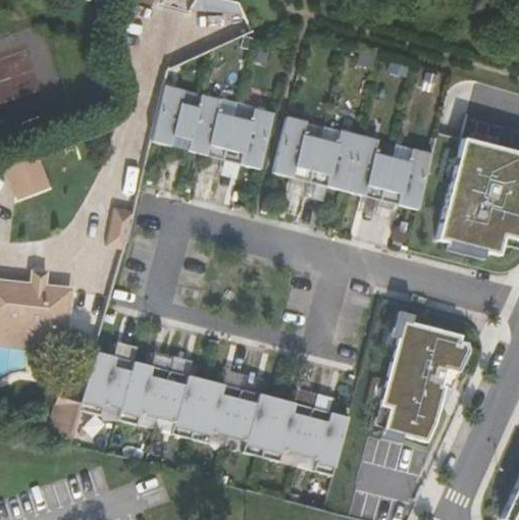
[(247,8),(234,0),(217,0),(216,2),(249,41),(260,38),(247,8)]
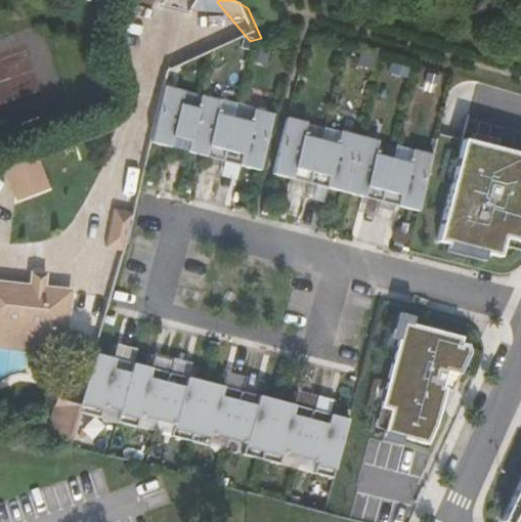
[(186,89),(169,85),(155,141),(172,145),(175,134),(192,139),(200,109),(182,104),(186,90),(186,89)]
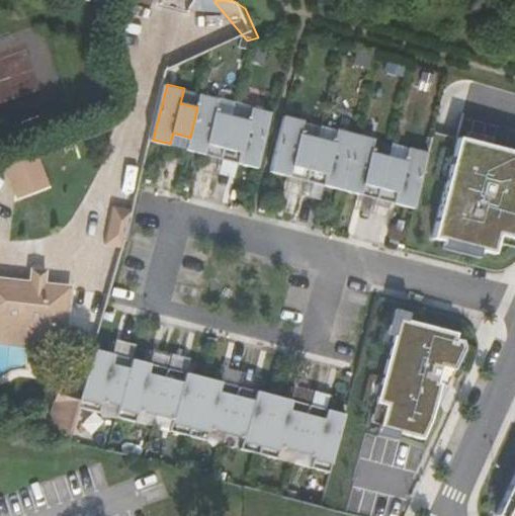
[(180,103),(197,107),(201,93),(184,89),(180,103)]
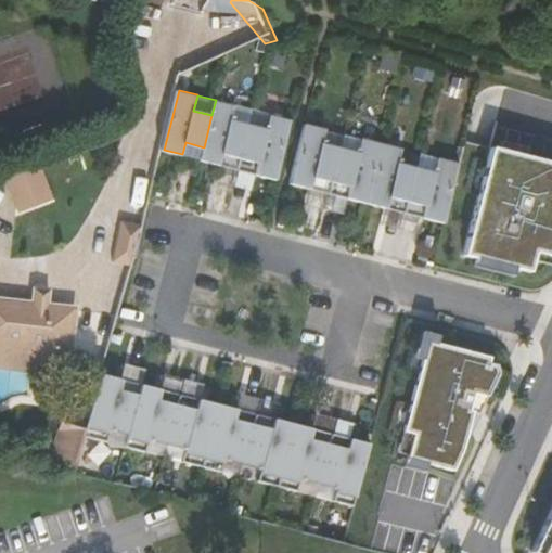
[(212,115),(204,148),(201,159),(220,164),(222,152),(242,157),(249,125),(232,120),(235,105),(236,104),(216,99),(216,100),(212,115)]
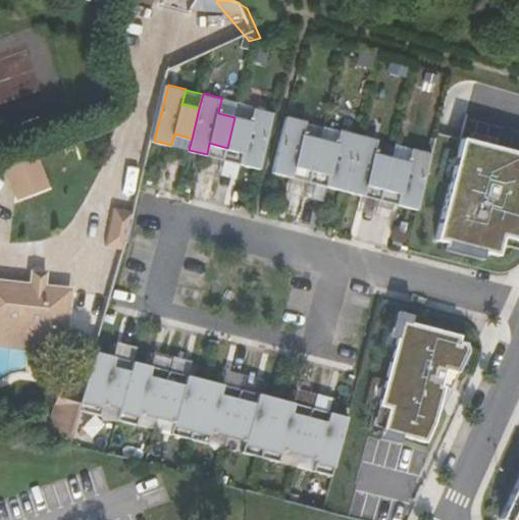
[(218,113),(235,117),(239,103),(221,99),(218,113)]
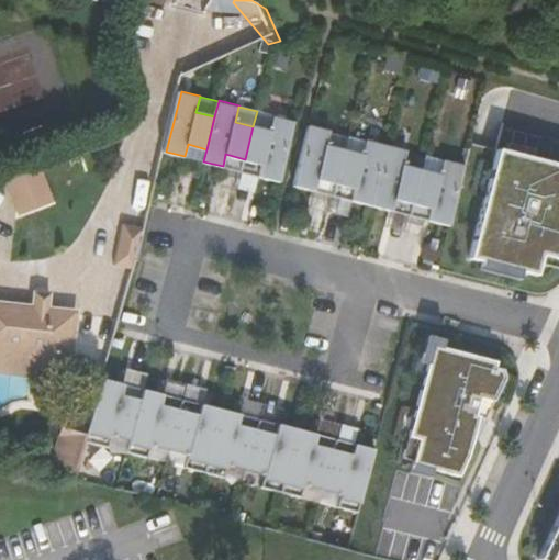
[(253,126),(271,131),(275,116),(257,111),(253,126)]
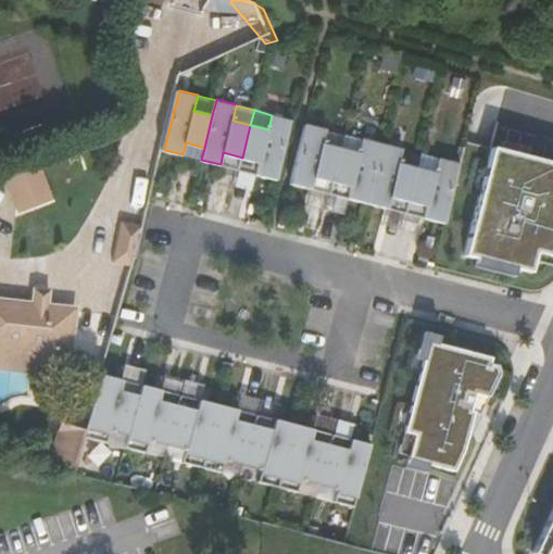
[(250,125),(242,158),(261,162),(258,174),(278,179),(293,120),(273,114),(272,115),(268,129),(250,125)]
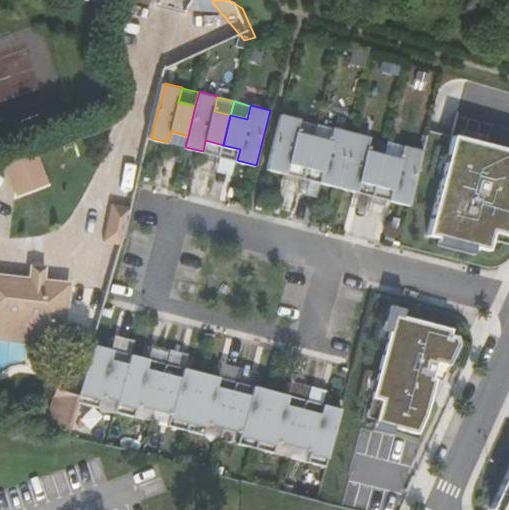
[(302,118),(283,113),(268,168),(288,173),(291,162),(307,166),(315,135),(298,131),(302,119),(302,118)]
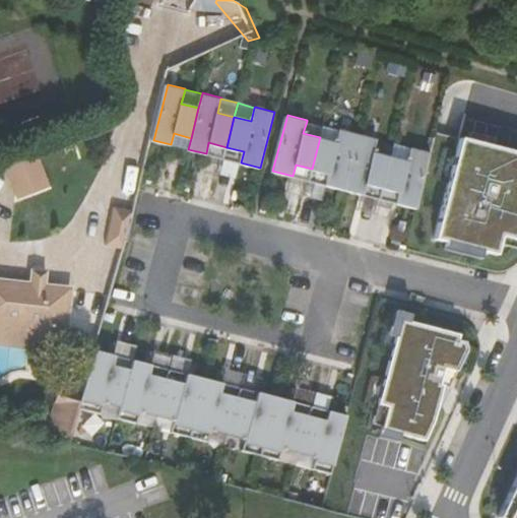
[(303,133),(320,137),(323,125),(307,121),(303,133)]
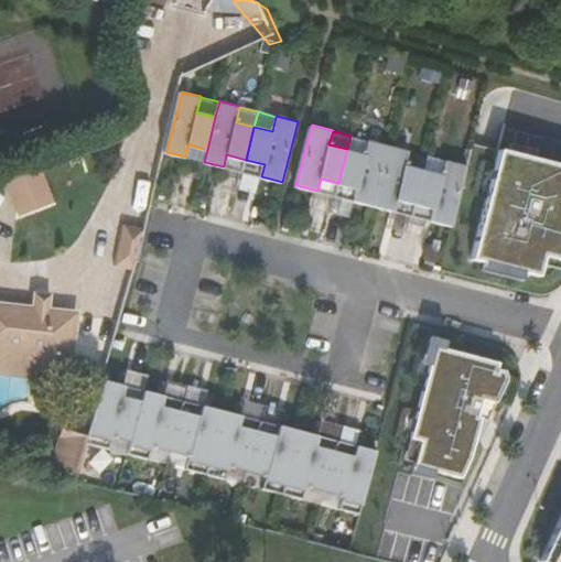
[(351,136),(347,149),(365,154),(369,141),(351,136)]
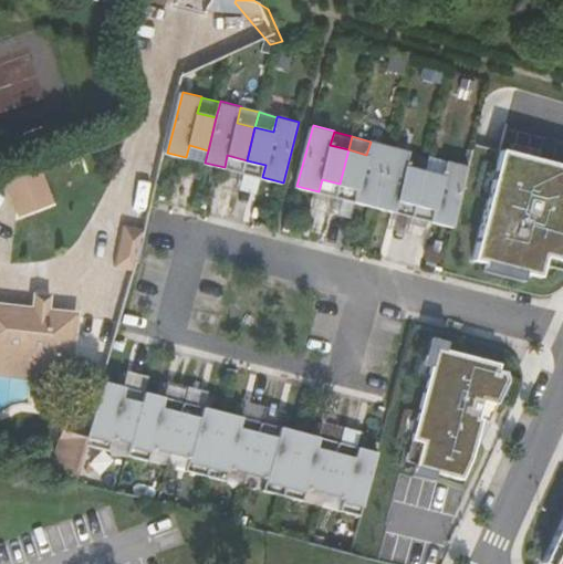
[(348,149),(340,184),(358,188),(355,200),(375,206),(392,145),(371,139),(371,142),(366,155),(348,149)]
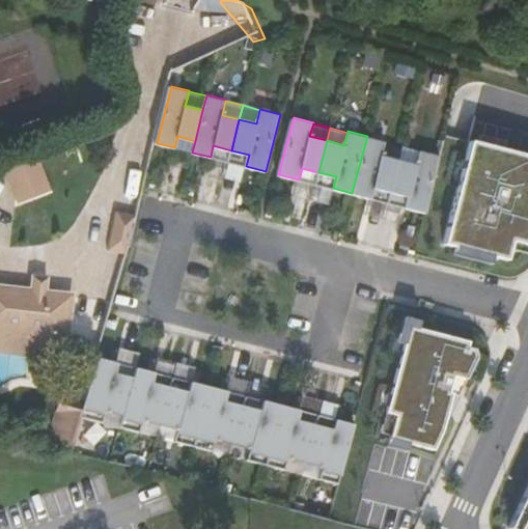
[(195,141),(177,136),(174,147),(192,152),(195,141)]
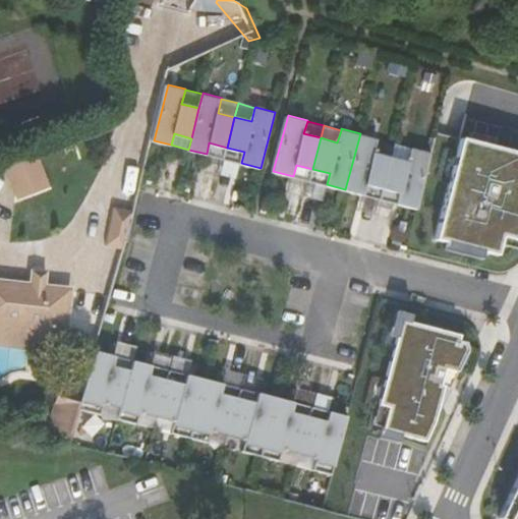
[(380,138),(360,133),(345,189),(365,194),(368,184),(384,187),(392,156),(376,152),(380,139),(380,138)]
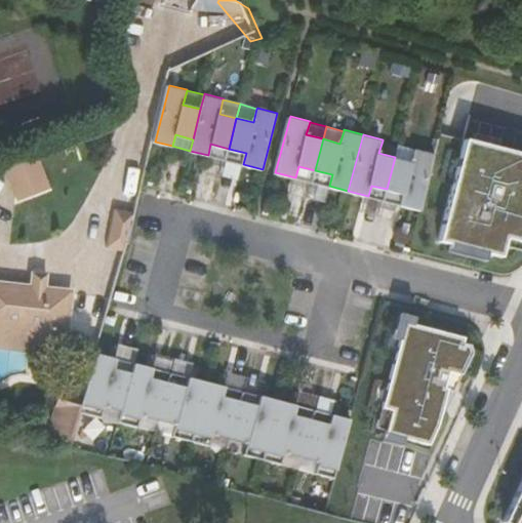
[(521,152),(466,137),(440,239),(503,255),(508,237),(521,240),(521,152)]
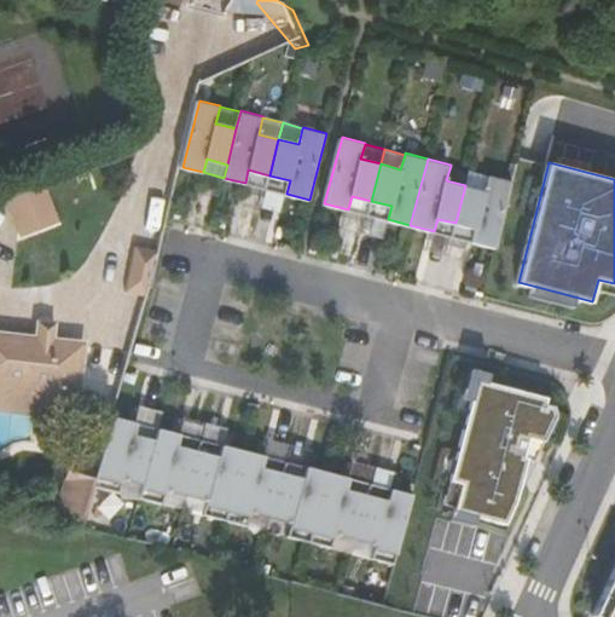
[(469,171),(451,166),(446,180),(465,185),(469,171)]
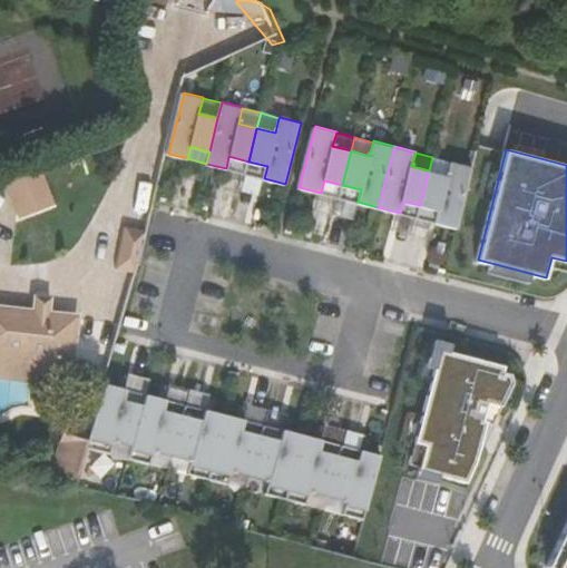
[(226,168),(245,173),(248,162),(228,156),(226,168)]
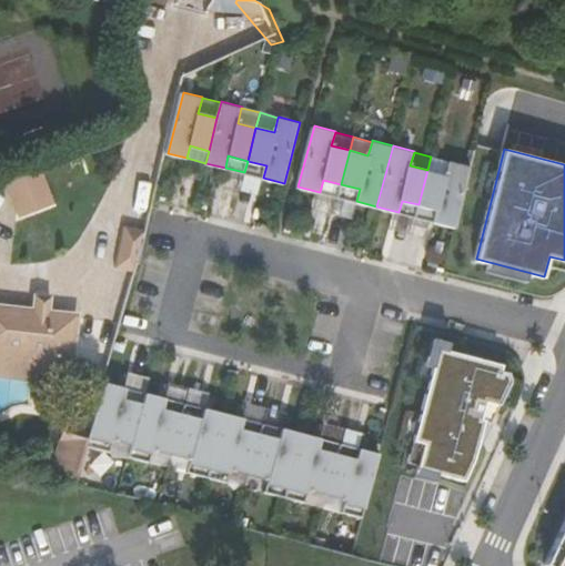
[(431,157),(427,170),(446,175),(450,161),(431,157)]
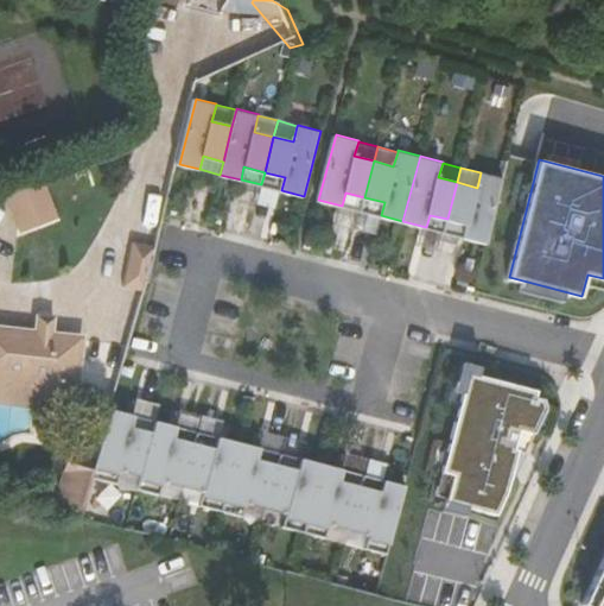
[(477,188),(457,182),(447,219),(468,223),(464,237),(488,242),(504,177),(481,171),(481,172),(477,188)]
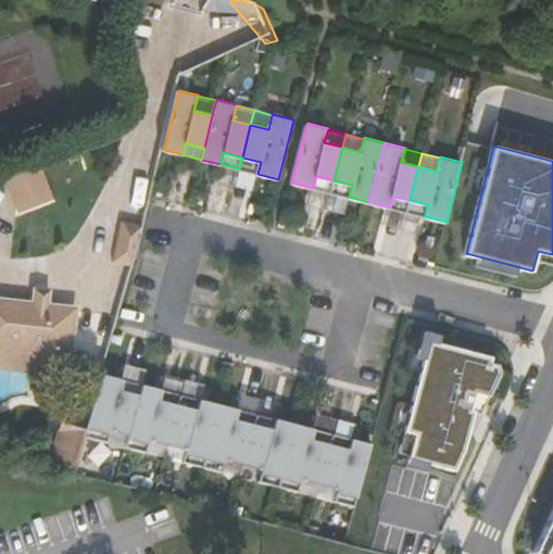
[(261,162),(242,158),(239,168),(258,174),(261,162)]
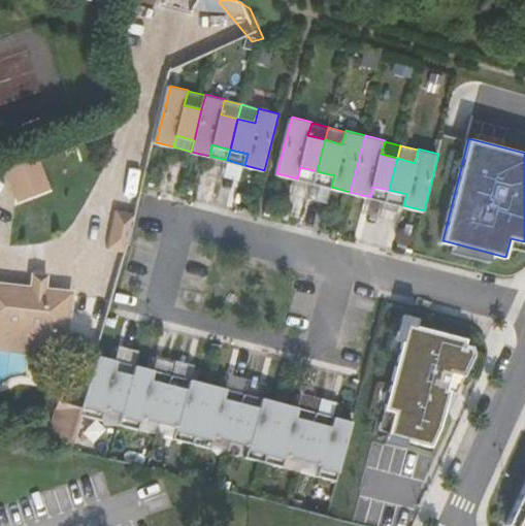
[(24,199),(57,187),(45,155),(12,166),(24,199)]
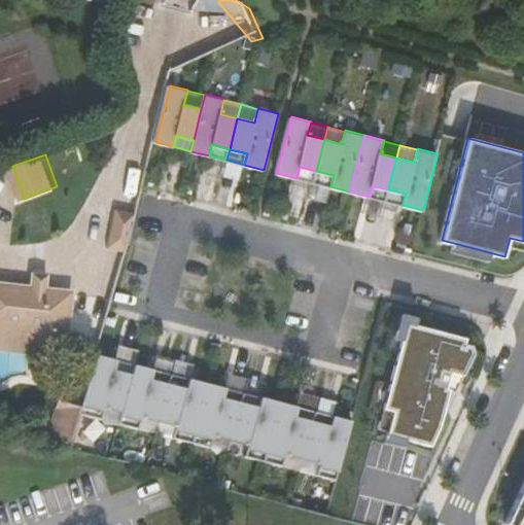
[(316,171),(300,167),(297,178),(313,182),(316,171)]
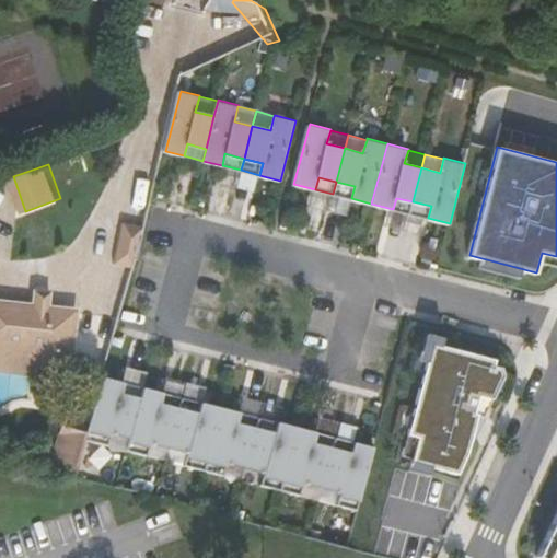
[(336,182),(333,194),(351,198),(355,186),(336,182)]
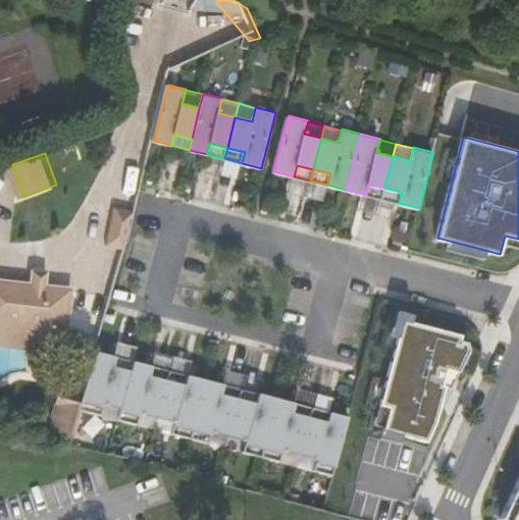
[(402,192),(384,188),(382,199),(399,203),(402,192)]
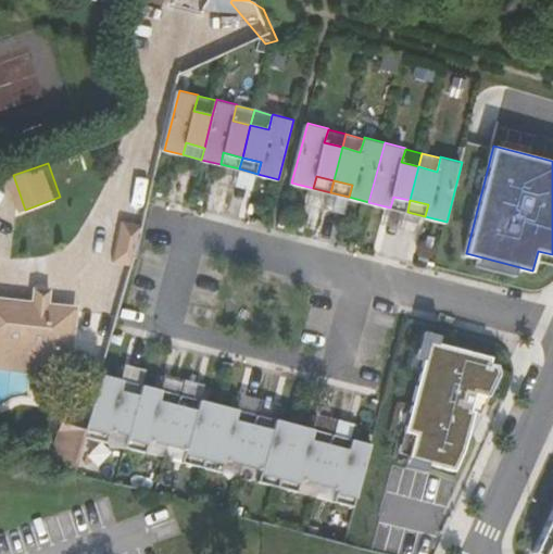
[(142,227),(133,224),(125,249),(136,252),(142,227)]
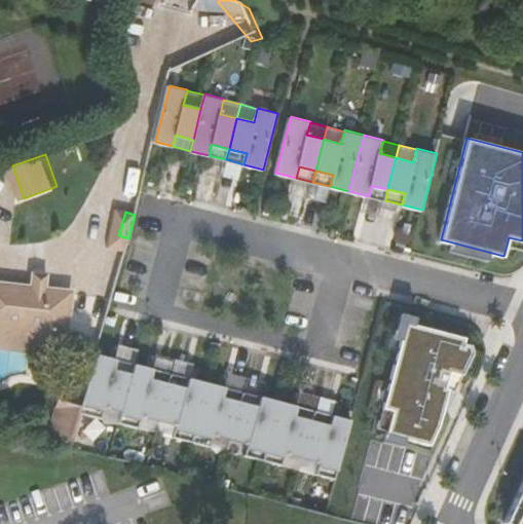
[(34,267),(32,282),(0,277),(0,319),(30,324),(27,343),(64,348),(66,328),(69,329),(74,288),(48,285),(50,269),(34,267)]
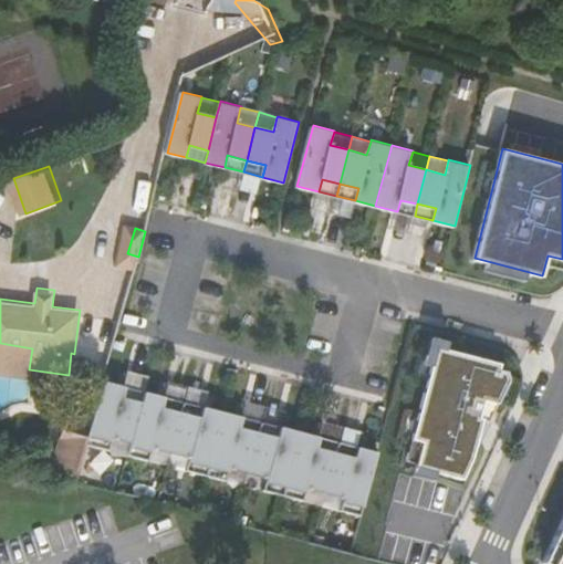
[(501,363),(437,346),(414,438),(425,441),(418,466),(465,478),(475,456),(478,444),(480,444),(510,379),(509,371),(500,368),(501,363)]
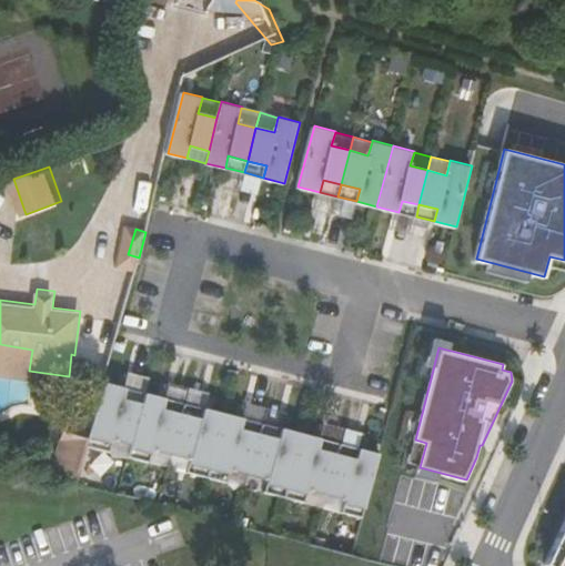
[(117,384),(123,386),(127,372),(120,371),(117,384)]
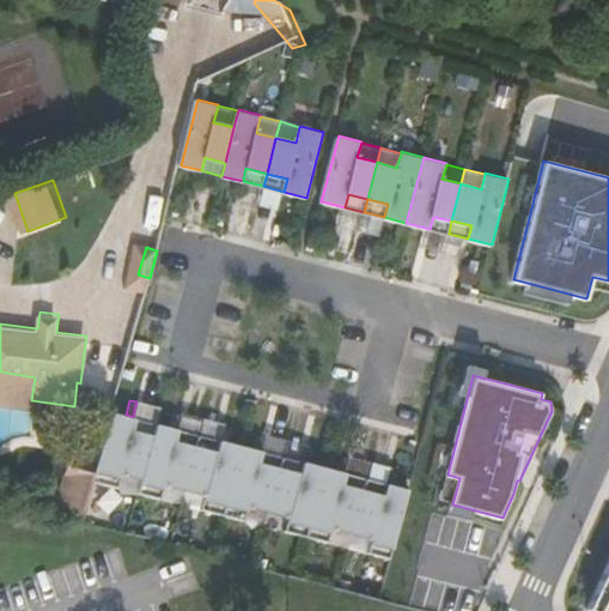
[(126,415),(111,411),(98,458),(92,479),(116,487),(117,485),(121,472),(141,477),(152,434),(132,428),(134,417),(133,417),(126,415)]
